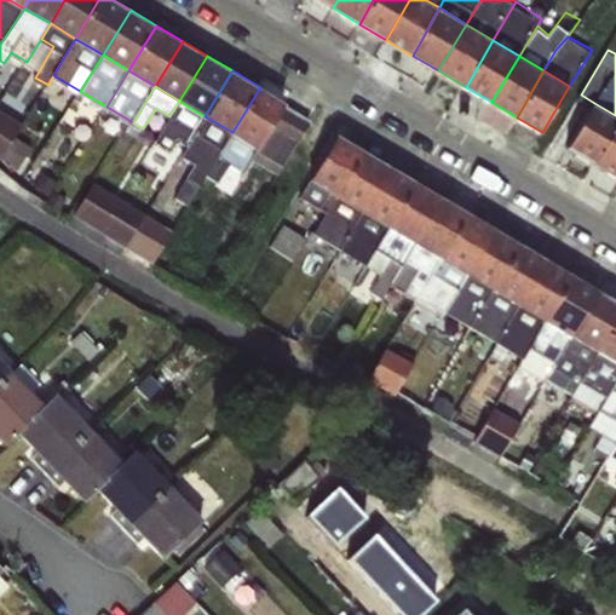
[(286,103),(260,87),(232,132),(259,149),(286,103)]
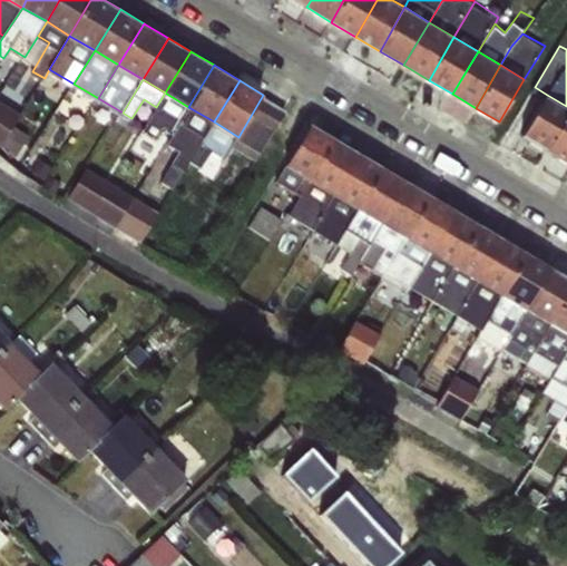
[(37,126),(20,118),(27,106),(0,93),(0,136),(27,149),(37,126)]
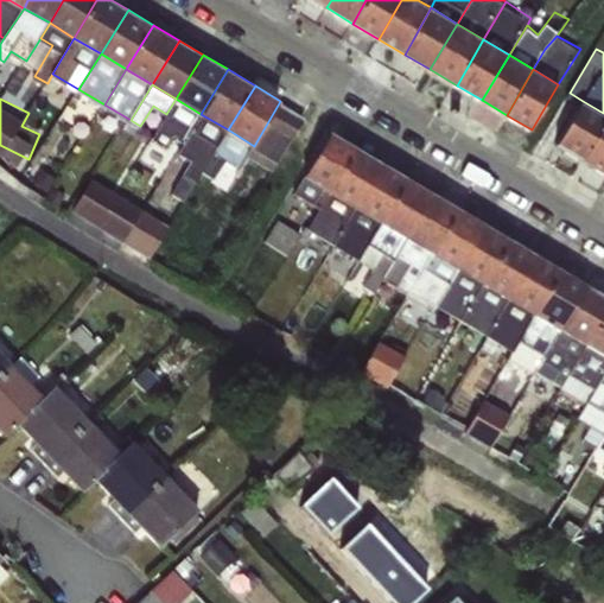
[(185,140),(201,114),(176,99),(166,114),(152,137),(169,146),(173,139),(179,137),(185,140)]
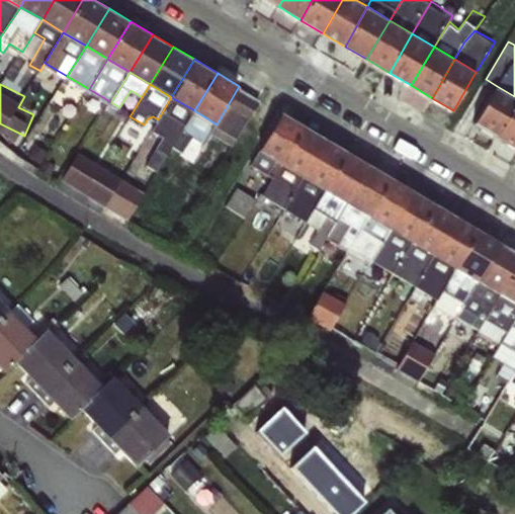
[(261,99),(239,86),(217,124),(213,131),(235,143),(261,99)]
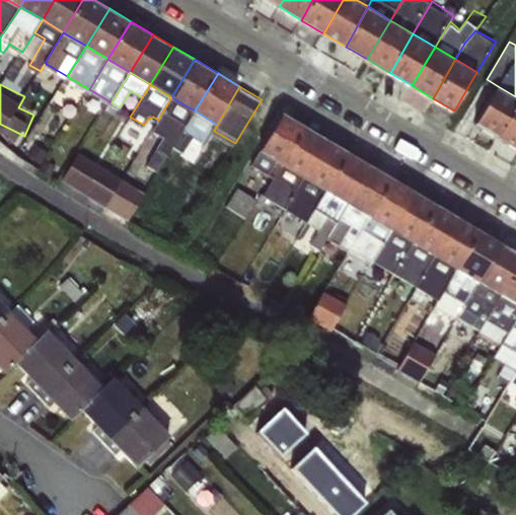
[(515,96),(498,86),(476,124),(498,136),(515,105),(515,96)]
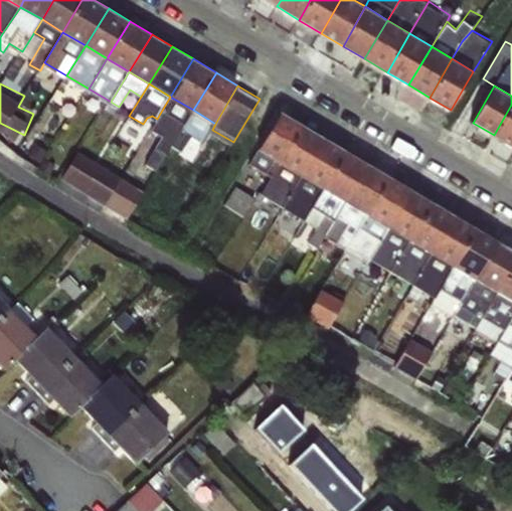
[(173,143),(193,110),(170,97),(157,119),(154,128),(164,134),(152,157),(161,163),(173,143)]
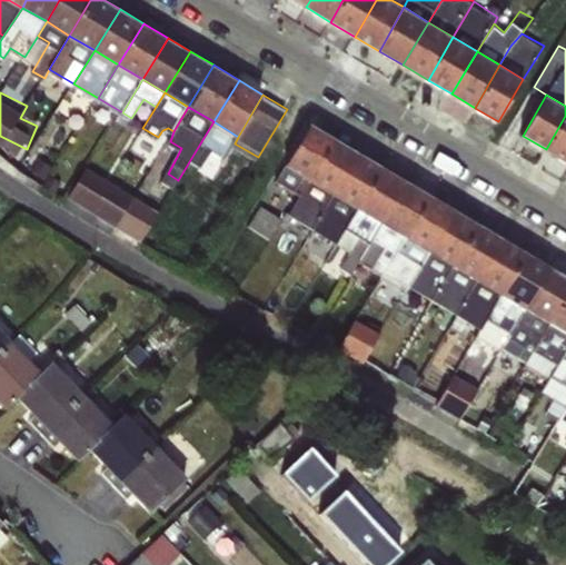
[(565,116),(546,149),(565,160),(565,116)]
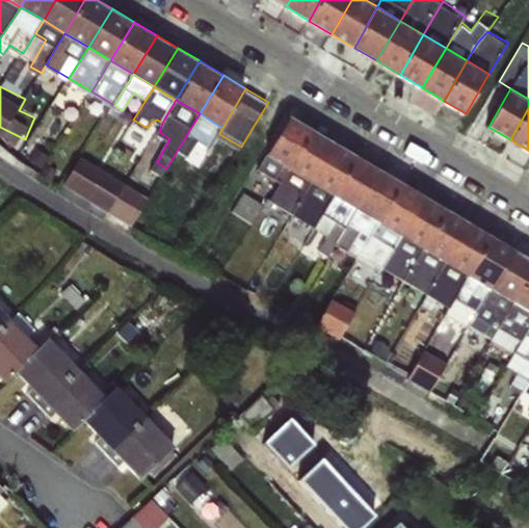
[(222,128),(200,113),(179,148),(190,154),(200,137),(213,144),(219,134),(222,128)]
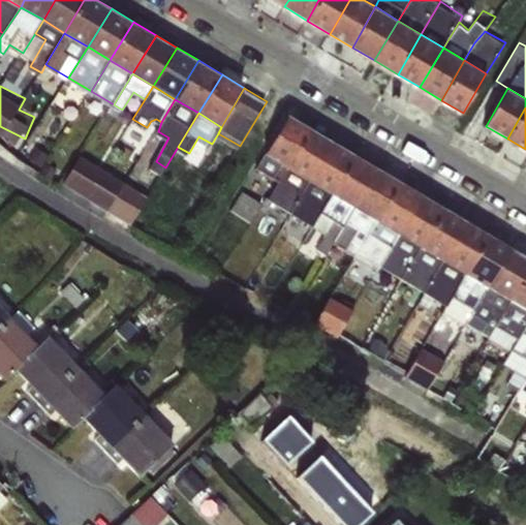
[(310,127),(288,115),(267,154),(288,166),(310,127)]
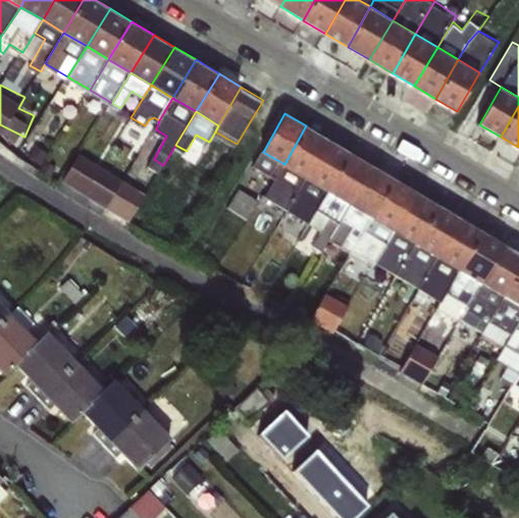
[(329,139),(306,125),(284,164),(306,177),(329,139)]
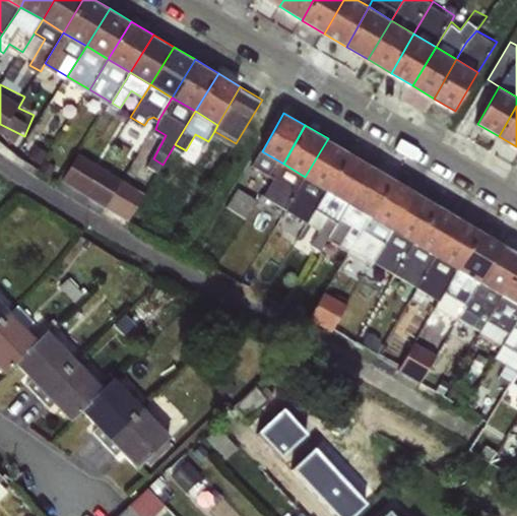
[(350,151),(328,138),(305,177),(327,190),(350,151)]
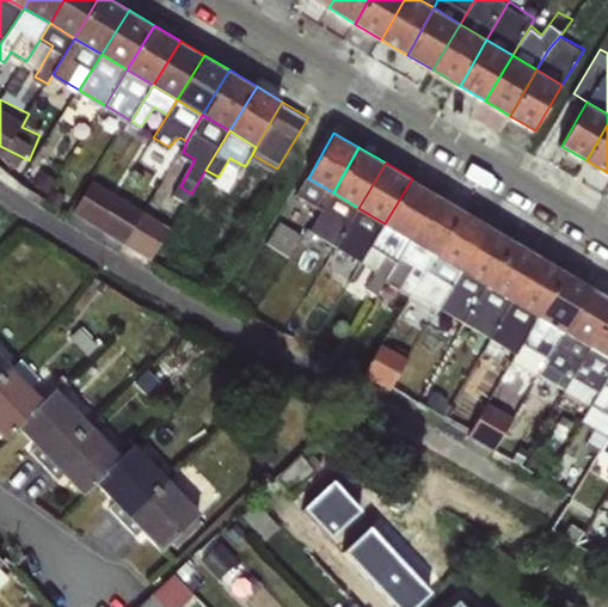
[(333,192),(308,178),(300,192),(324,207),(333,192)]
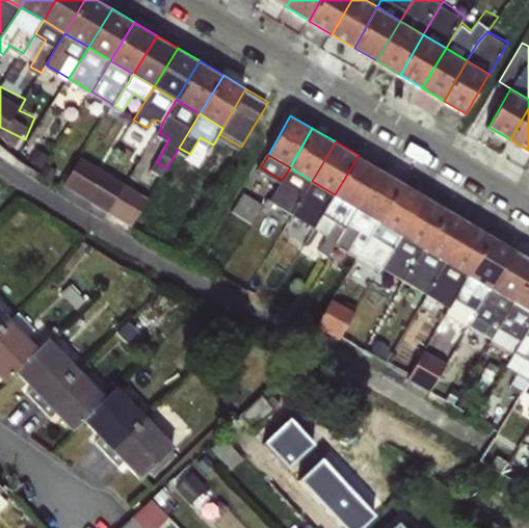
[(380,168),(359,155),(335,194),(358,208),(380,168)]
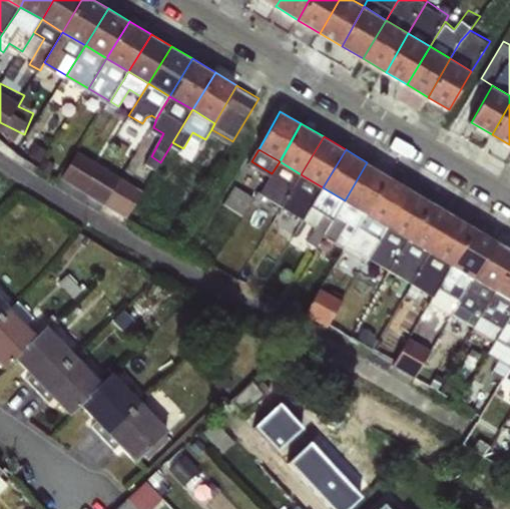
[(47,156),(41,166),(51,171),(56,162),(47,156)]
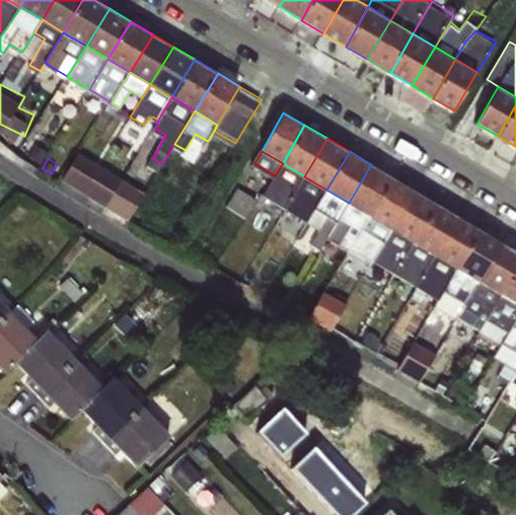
[(304,176),(283,163),(275,175),(265,195),(287,207),(304,176)]
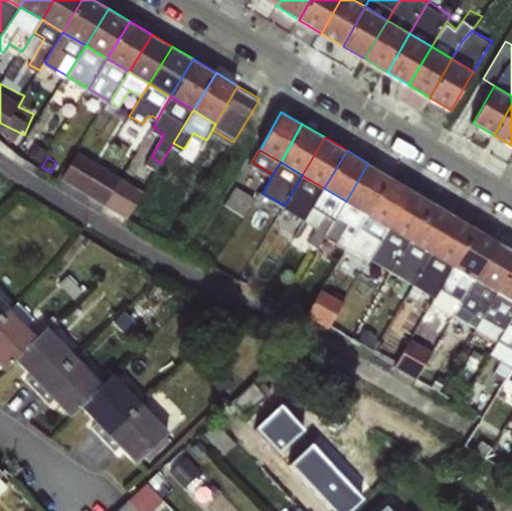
[(390,175),(368,163),(346,201),(367,214),(390,175)]
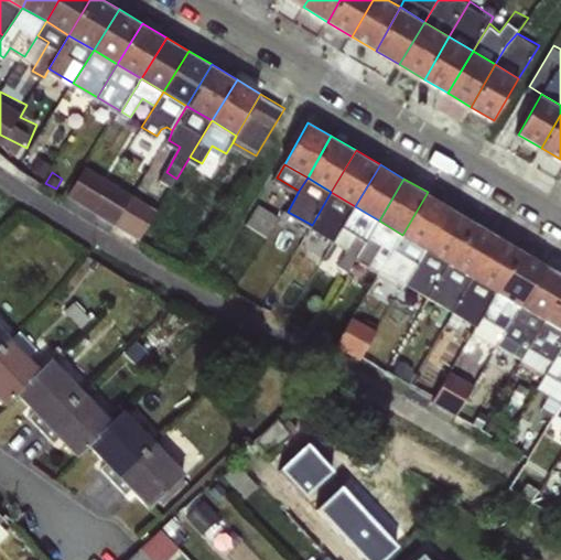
[(355,206),(331,192),(312,225),(322,232),(335,239),(355,206)]
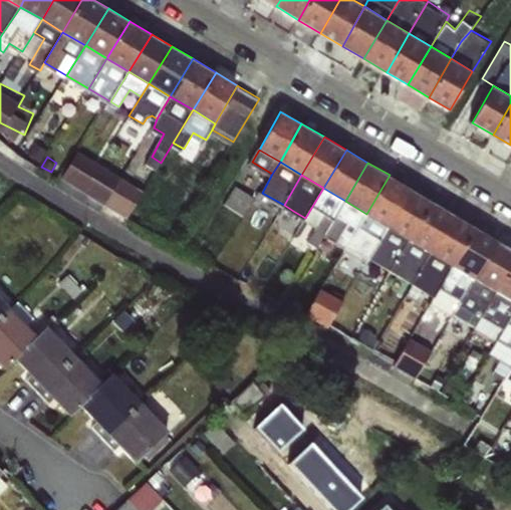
[(411,188),(390,175),(366,214),(389,227),(411,188)]
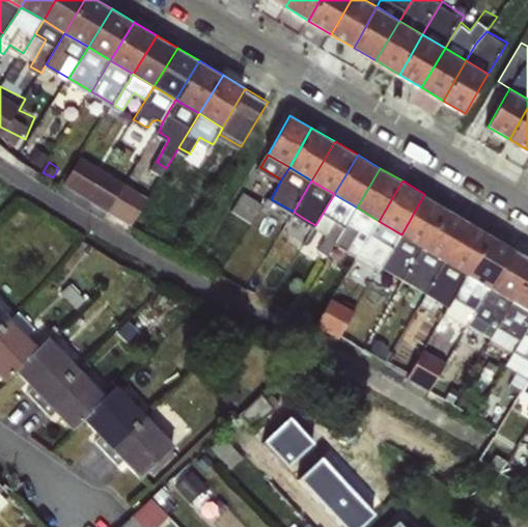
[(105,182),(95,199),(110,207),(120,191),(105,182)]
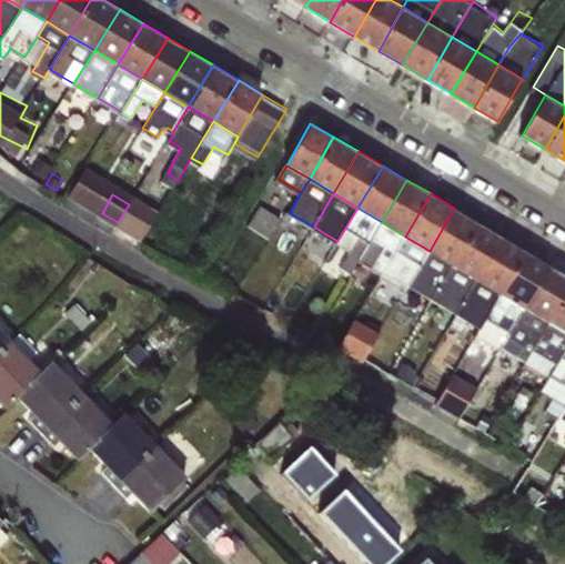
[(87,195),(82,205),(92,211),(98,200),(87,195)]
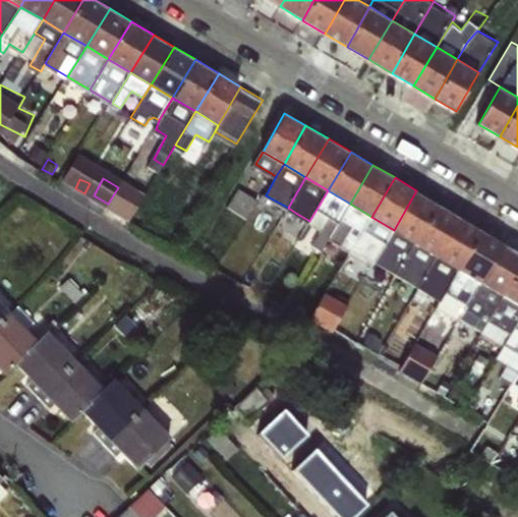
[(260,197),(239,187),(229,206),(249,217),(260,197)]
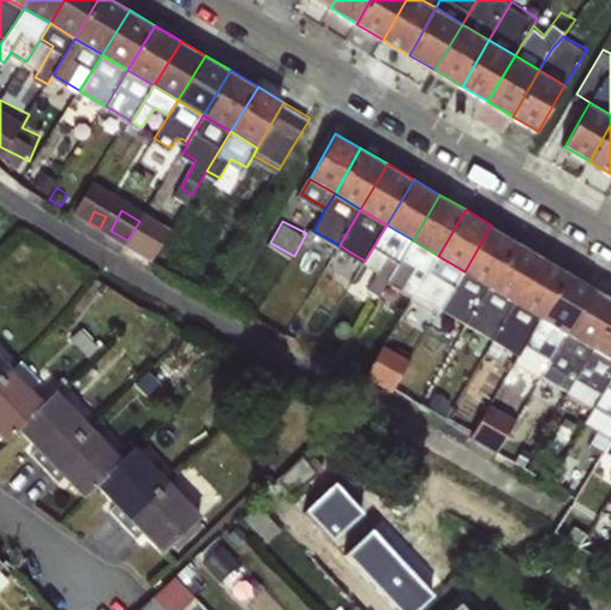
[(390,279),(413,240),(387,225),(365,261),(381,269),(370,287),(381,294),(390,279)]
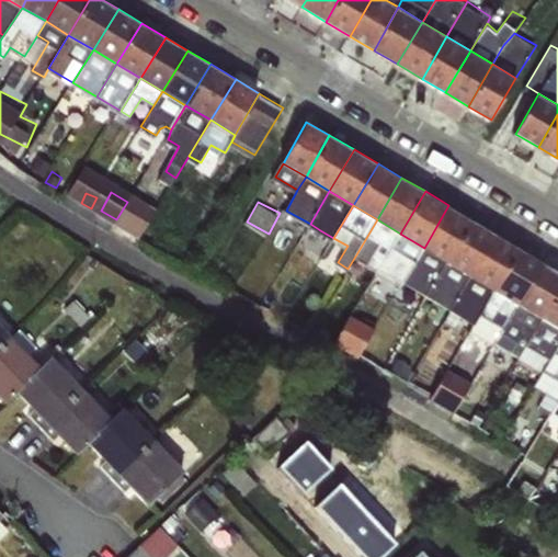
[(473,219),(448,205),(424,248),(447,261),(473,219)]
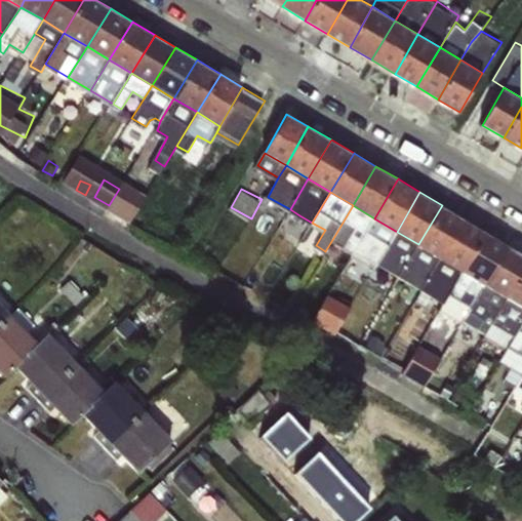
[(356,251),(374,218),(353,205),(333,238),(356,251)]
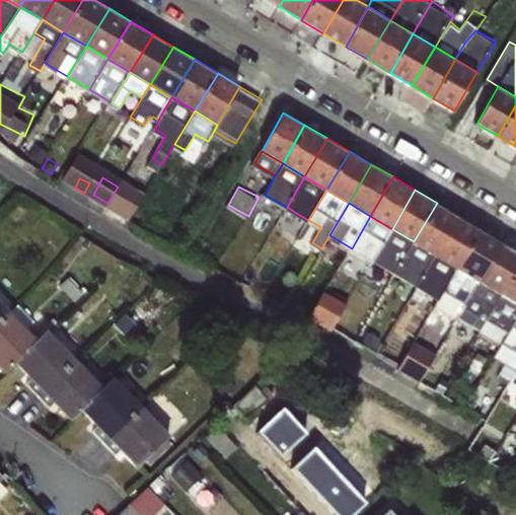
[(458,216),(437,203),(414,241),(436,254),(458,216)]
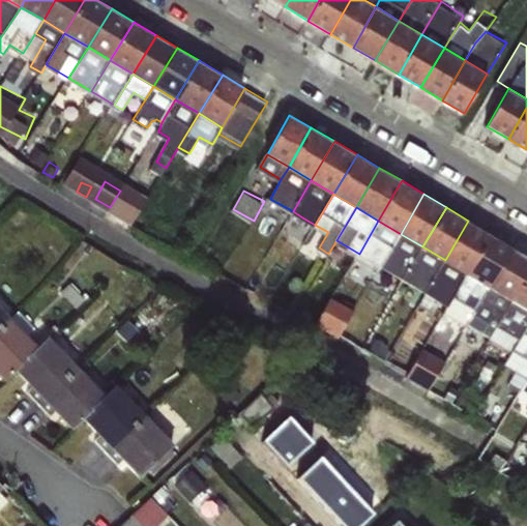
[(302,217),(293,211),(284,227),(294,233),(302,217)]
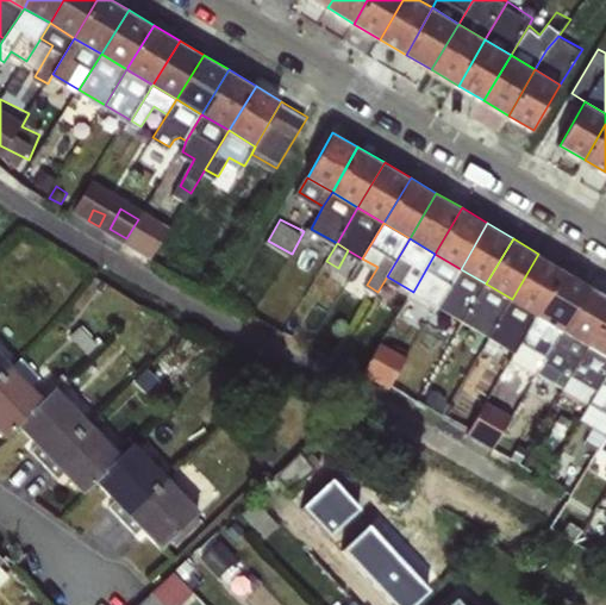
[(439,306),(439,305),(461,269),(435,254),(413,292),(439,306)]
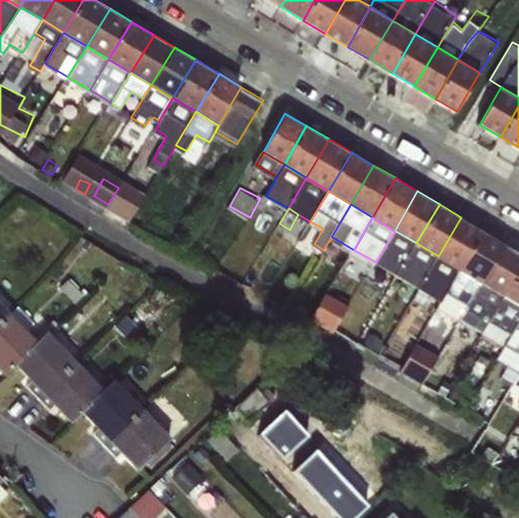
[(483,230),(461,217),(438,256),(460,269),(483,230)]
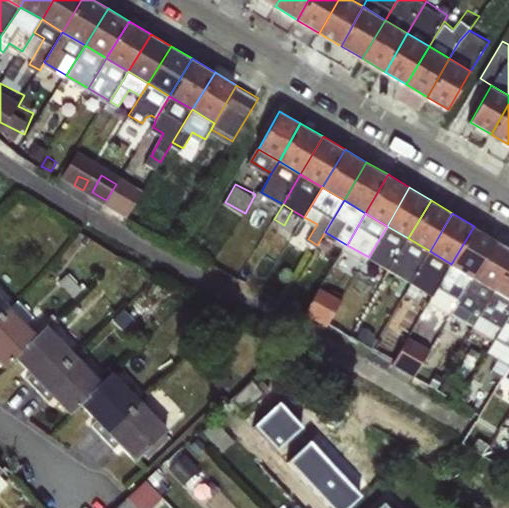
[(390,268),(408,238),(387,226),(369,256),(390,268)]
